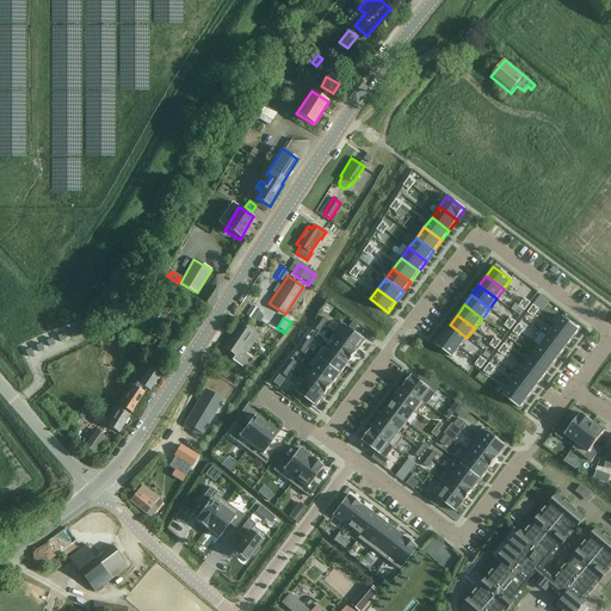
[(562,318),(555,327),(572,340),(579,331),(562,318)]
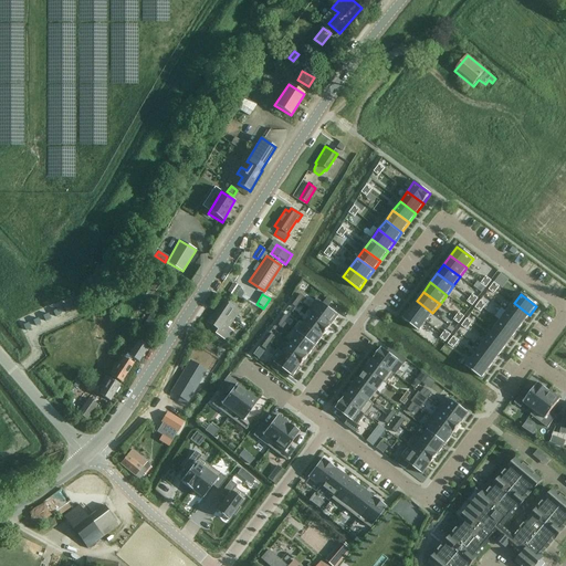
[(316,297),(308,307),(310,308),(314,312),(331,325),(338,315),(316,297)]
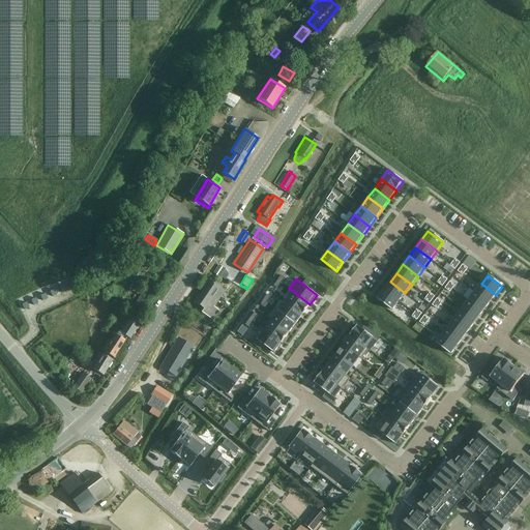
[(201,292),(216,302),(225,292),(208,281),(201,292)]
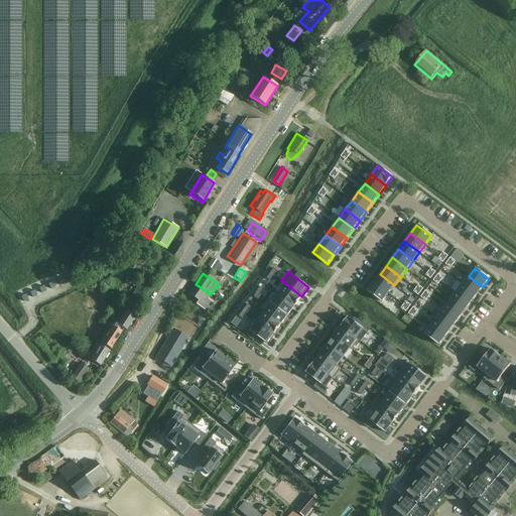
[(380,274),(373,282),(388,293),(394,285),(380,274)]
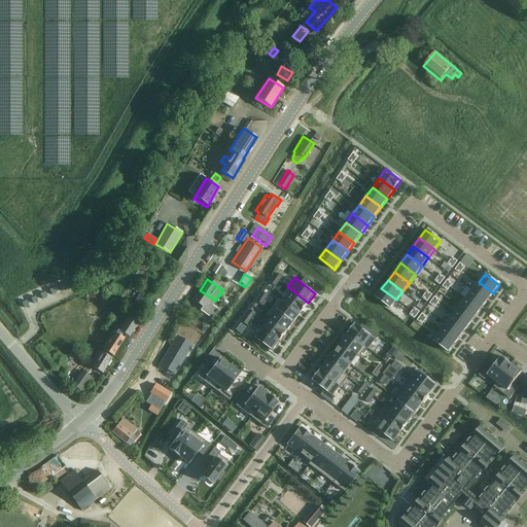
[(479,282),(471,290),(487,302),(493,293),(479,282)]
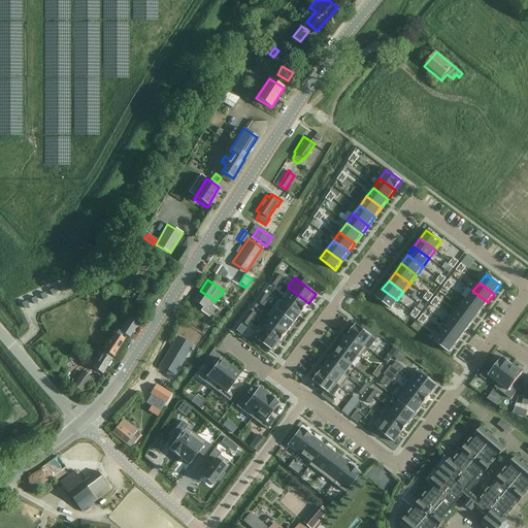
[(382,289),(375,297),(391,308),(397,300),(382,289)]
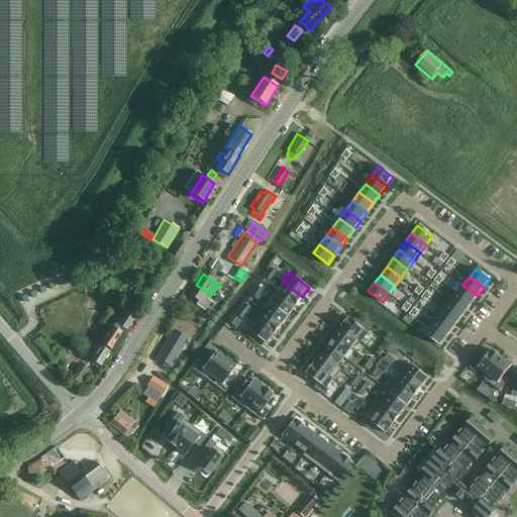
[(208,300),(211,295),(196,285),(190,294),(199,301),(196,304),(208,312),(213,303),(208,300)]
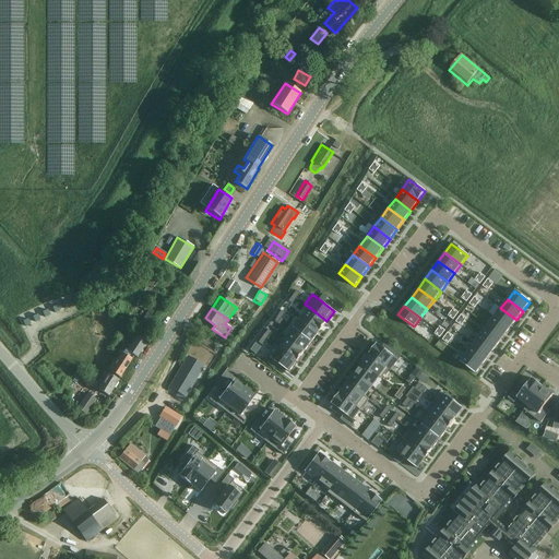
[(310,308),(301,318),(319,331),(326,321),(310,308)]
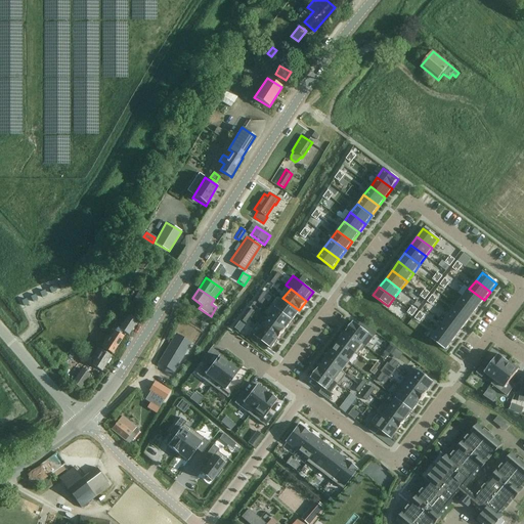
[(469,289),(463,297),(477,308),(484,300),(469,289)]
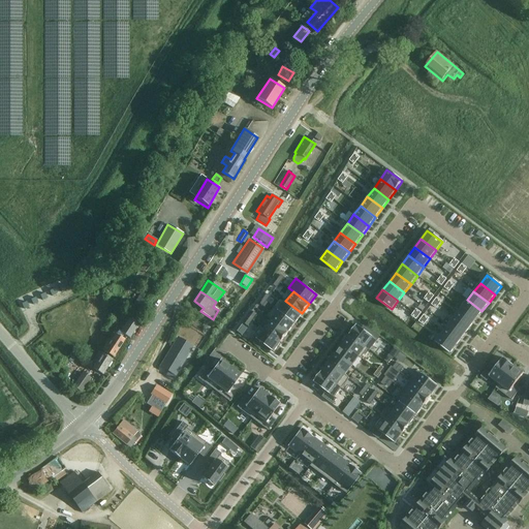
[(148,297),(141,292),(133,305),(141,309),(148,297)]
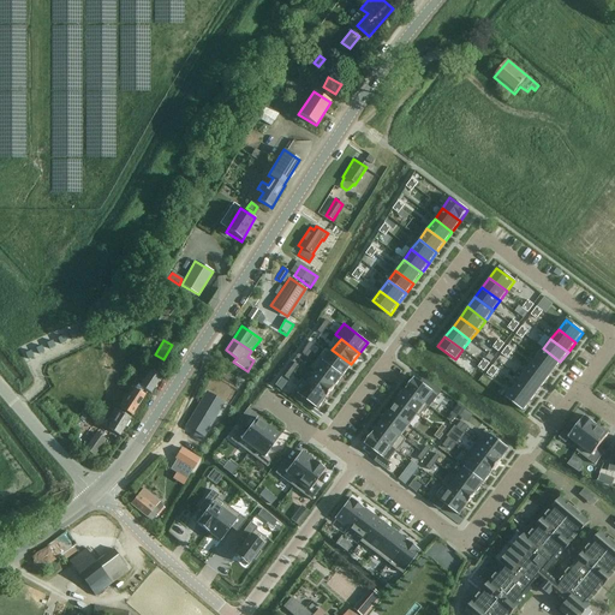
[(543,348),(536,358),(553,371),(560,362),(543,348)]
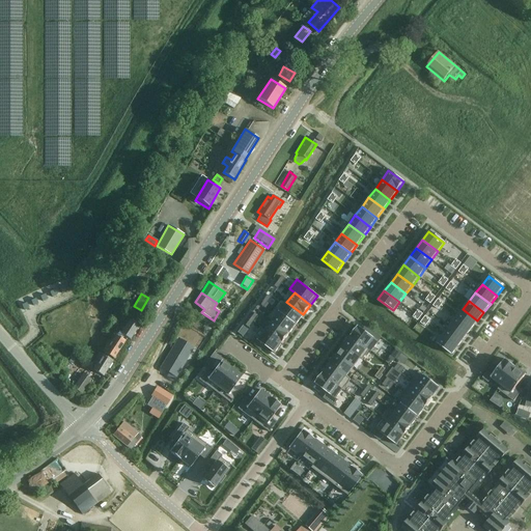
[(286,302),(279,311),(296,325),(303,314),(286,302)]
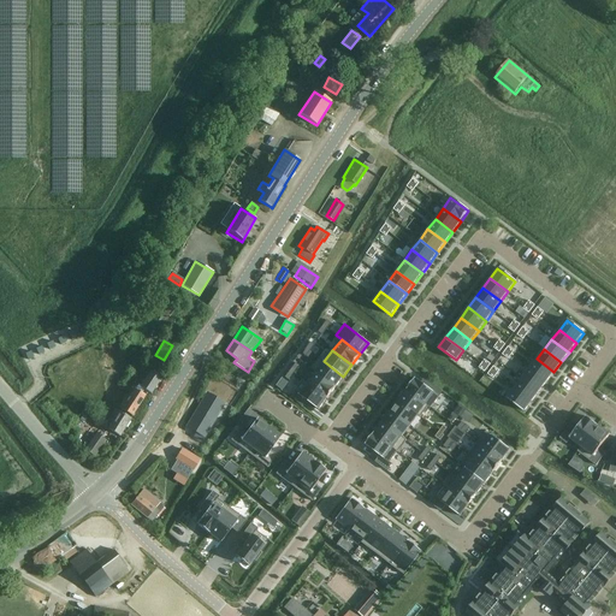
[(537,359),(529,368),(546,381),(554,372),(537,359)]
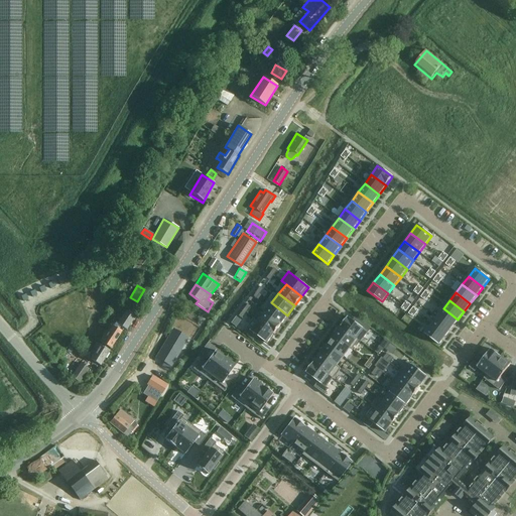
[(271,302),(264,312),(280,325),(287,315),(271,302)]
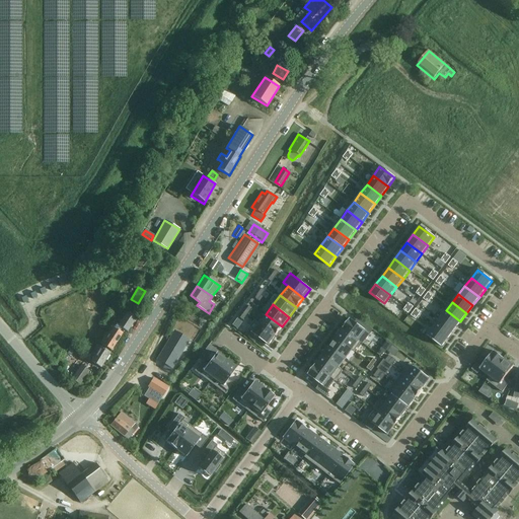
[(446,310),(440,319),(454,329),(460,321),(446,310)]
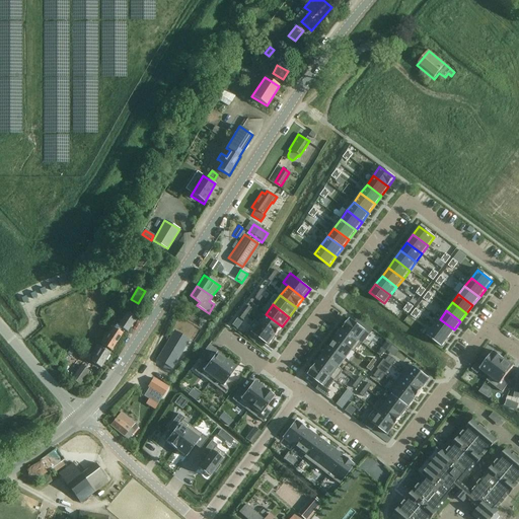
[(128,332),(138,317),(128,311),(118,325),(115,323),(113,327),(102,344),(113,350),(123,334),(120,332),(122,328),(128,332)]
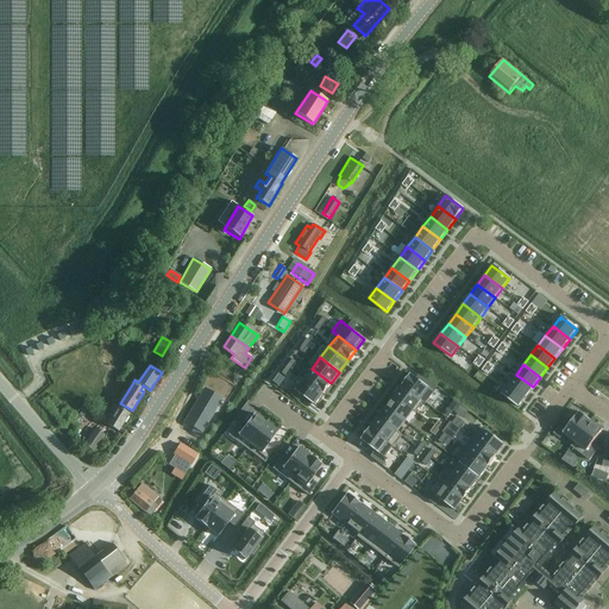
[(305,378),(322,393),(331,383),(312,369),(305,378)]
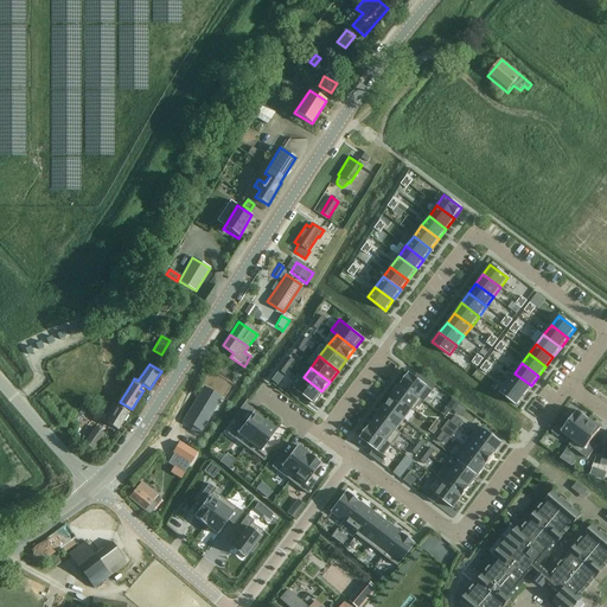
[(409,372),(401,384),(422,400),(425,402),(435,387),(425,378),(422,382),(409,372)]
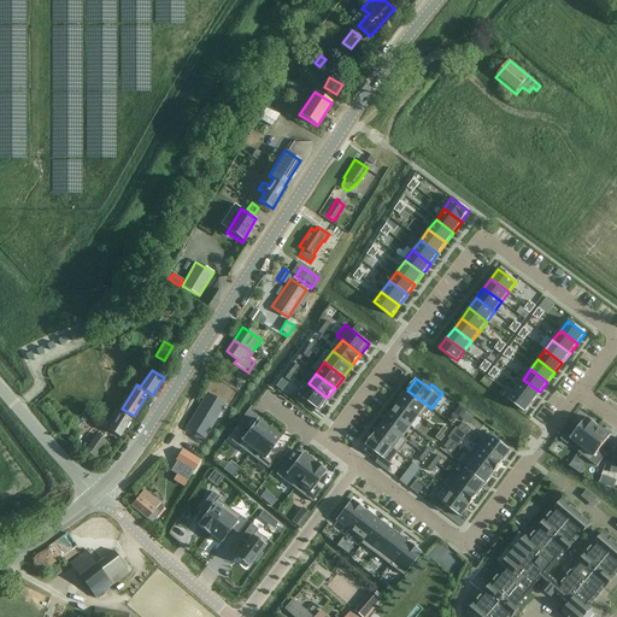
[(304,380),(291,398),(303,406),(306,400),(318,410),(327,398),(309,383),(304,380)]
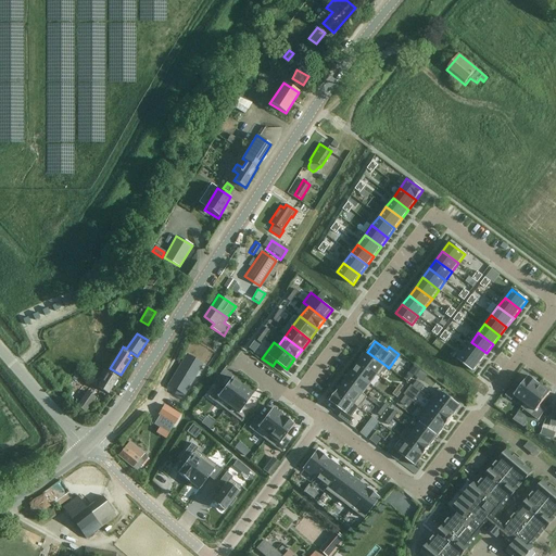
[(471,342),(465,351),(480,362),(487,353),(471,342)]
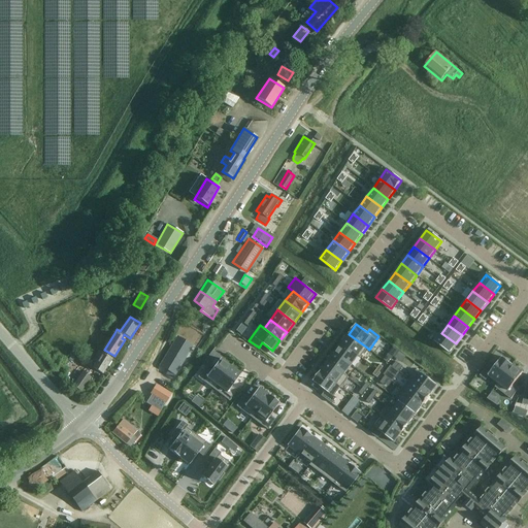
[(441,333),(434,341),(450,353),(456,343),(441,333)]
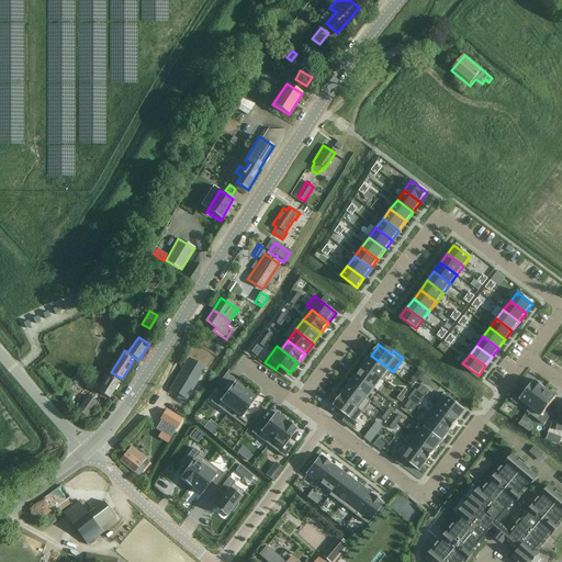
[(371,356),(363,366),(382,379),(382,380),(383,380),(390,371),(391,370),(371,356)]
